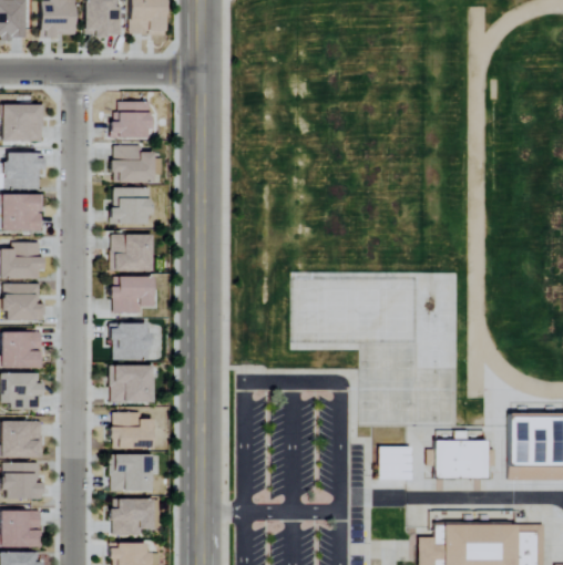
[(0,0),(0,38),(27,38),(28,0),(0,0)]
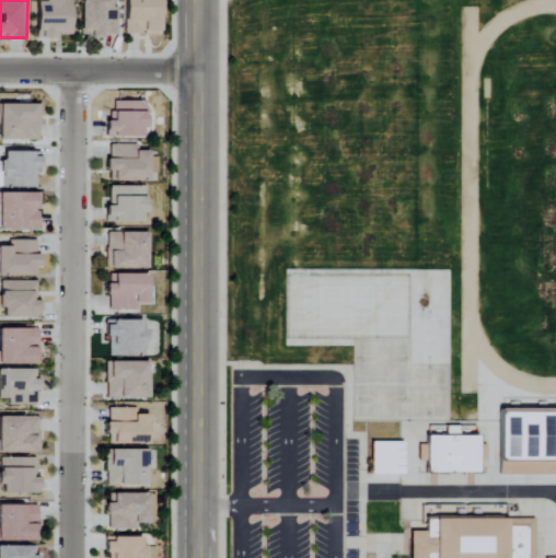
[(74,36),(76,0),(39,0),(39,35),(74,36)]
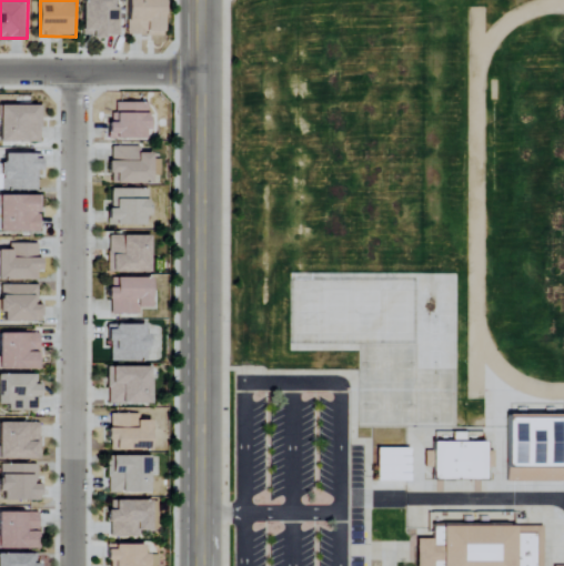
[(84,0),(86,32),(94,32),(94,36),(121,36),(121,6),(116,6),(116,0),(84,0)]
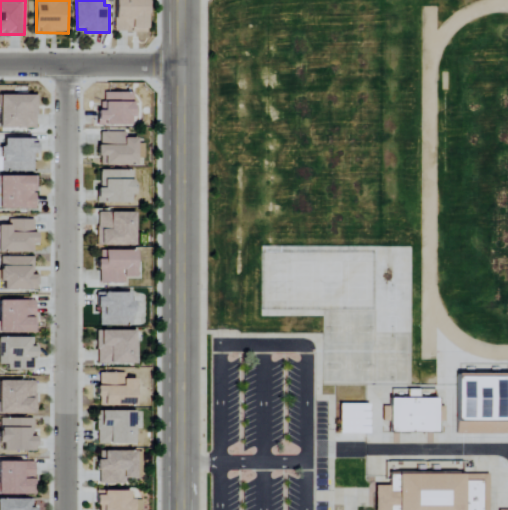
[(117,0),(117,31),(150,31),(150,0),(117,0)]
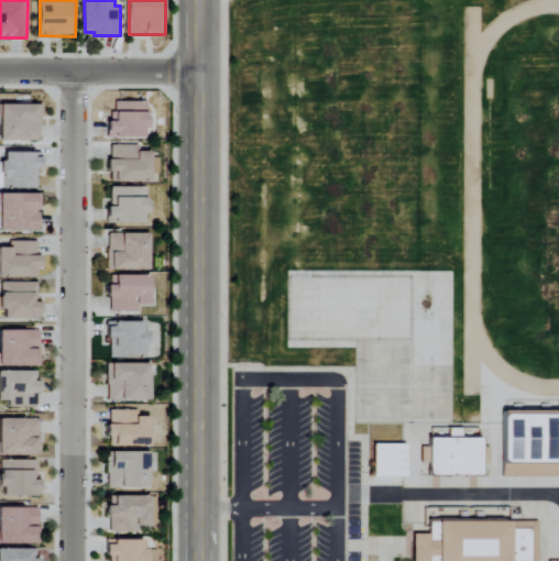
[(113,136),(149,136),(150,100),(113,100),(113,136)]
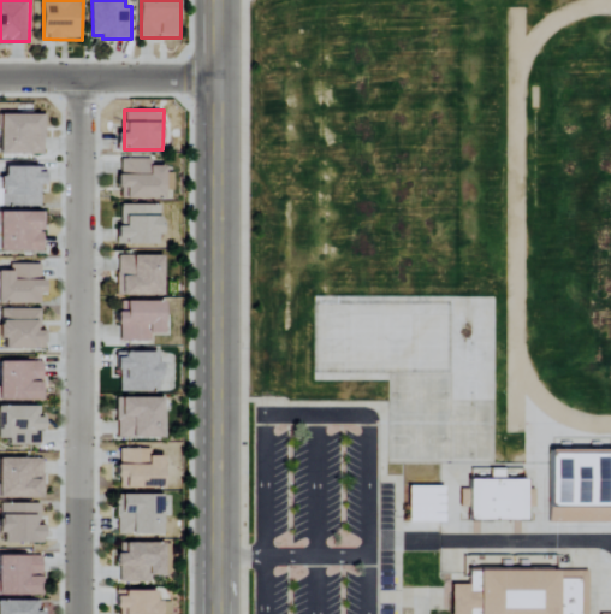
[(48,113),(4,113),(3,153),(47,153),(48,113)]
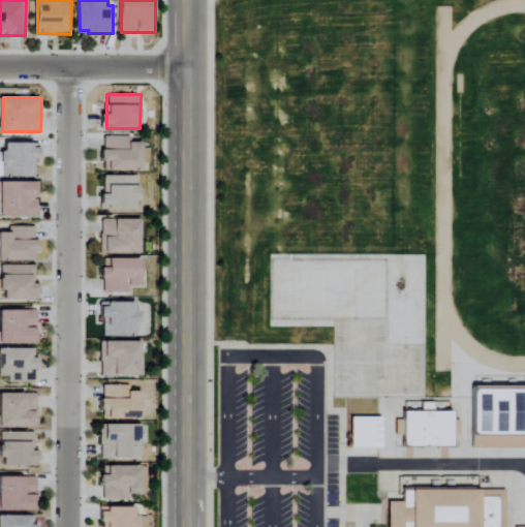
[(132,135),(105,134),(105,169),(144,169),(144,142),(132,142),(132,135)]
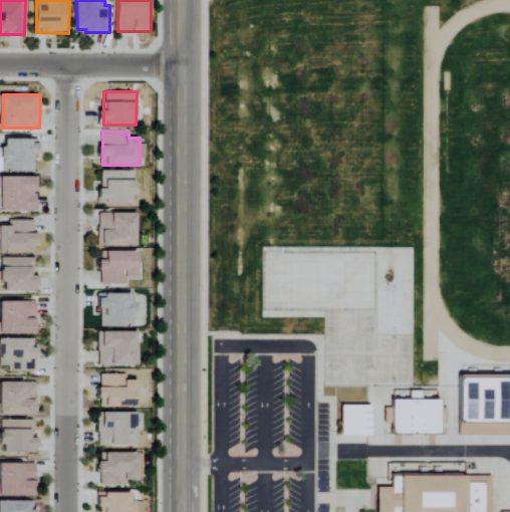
[(0,171),(38,172),(39,139),(4,138),(4,155),(0,155),(0,171)]
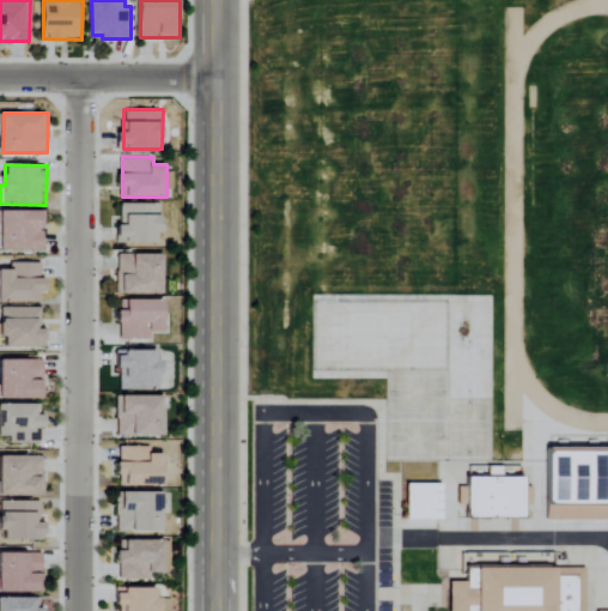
[(121,242),(162,242),(163,203),(122,203),(121,242)]
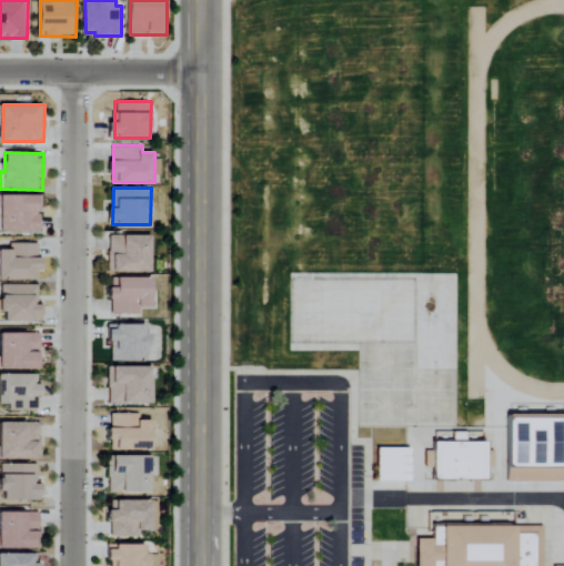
[(43,195),(0,193),(0,230),(43,231),(43,195)]
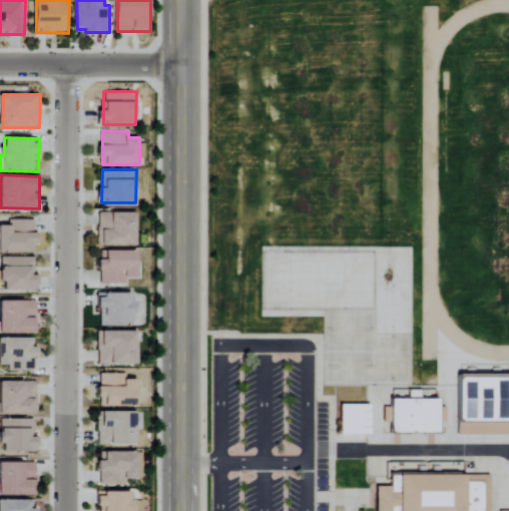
[(100,244),(138,245),(139,212),(100,211),(100,244)]
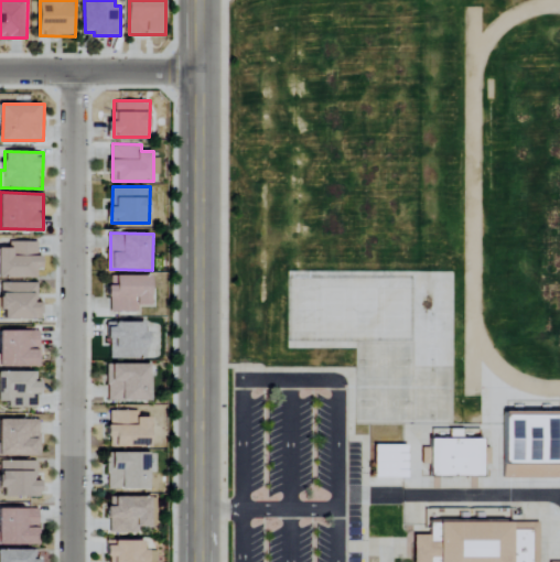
[(40,240),(12,240),(12,248),(1,248),(0,277),(43,277),(43,255),(40,254),(40,240)]
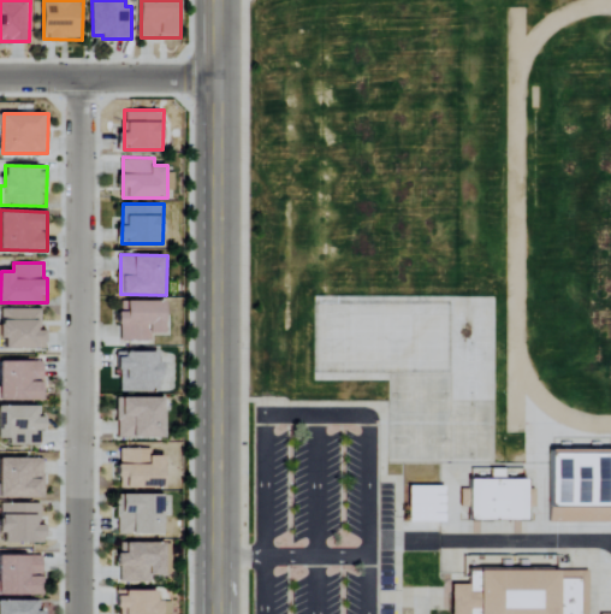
[(122,340),(154,340),(154,334),(167,334),(166,300),(129,301),(129,312),(122,312),(122,340)]
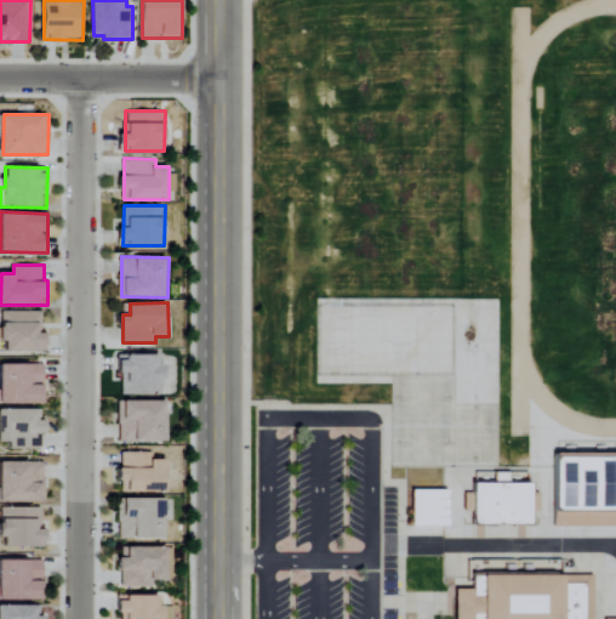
[(44,310),(4,311),(5,327),(0,325),(0,339),(7,340),(7,351),(49,351),(49,333),(44,333),(44,310)]
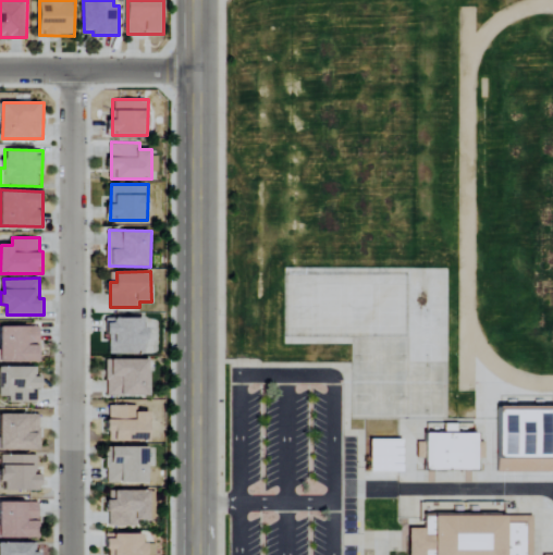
[(147,318),(110,318),(110,354),(147,353),(147,318)]
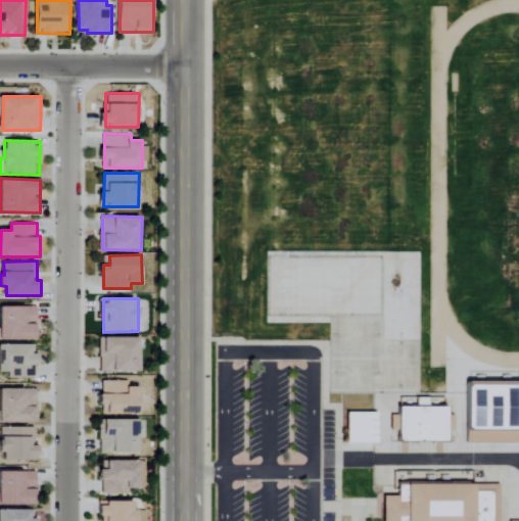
[(2,339),(40,339),(39,305),(1,305),(2,339)]
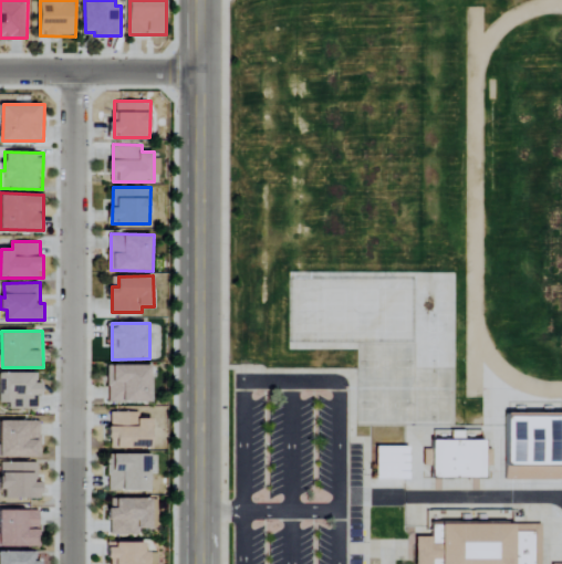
[(110,400),(152,401),(153,365),(111,364),(110,400)]
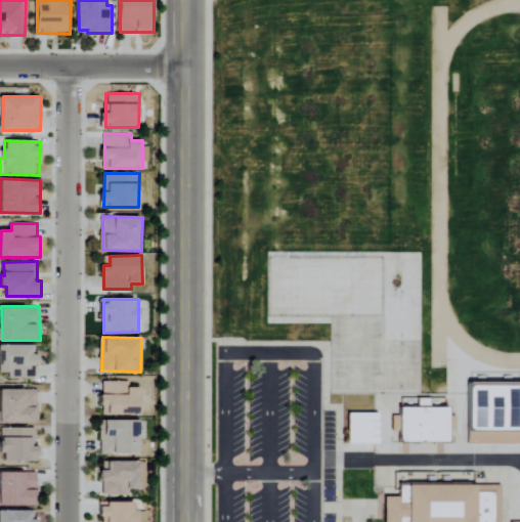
[(39,345),(0,345),(0,366),(0,372),(11,373),(10,377),(38,378),(39,345)]
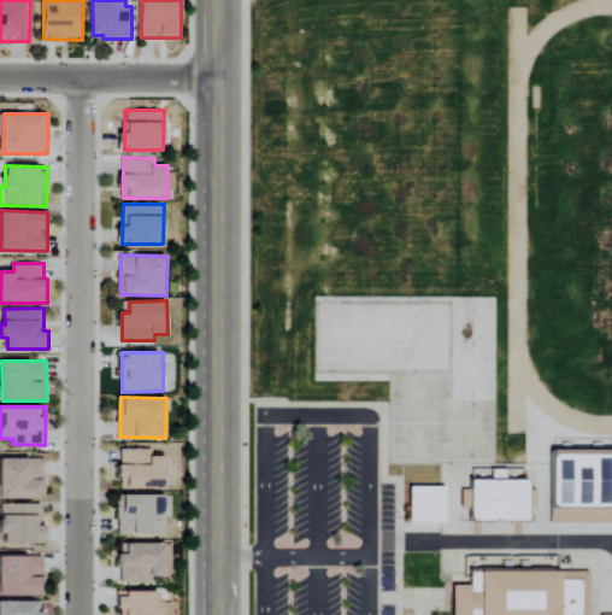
[(611,447),(553,447),(553,520),(611,520),(611,447)]
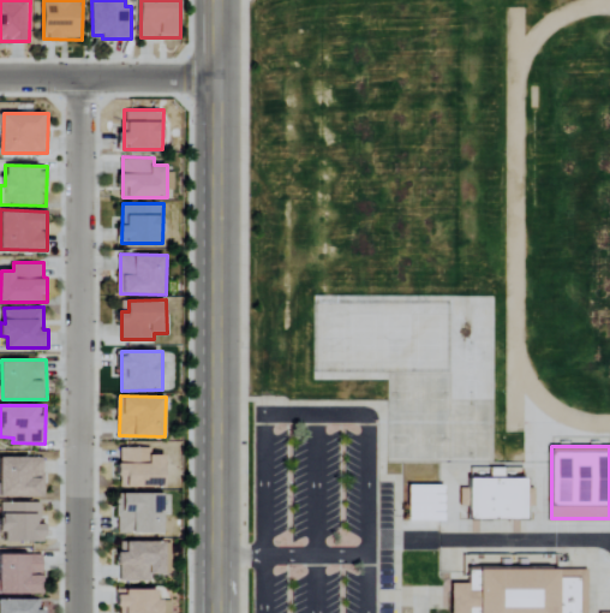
[(166,454),(153,454),(153,447),(121,447),(121,486),(166,487),(166,454)]
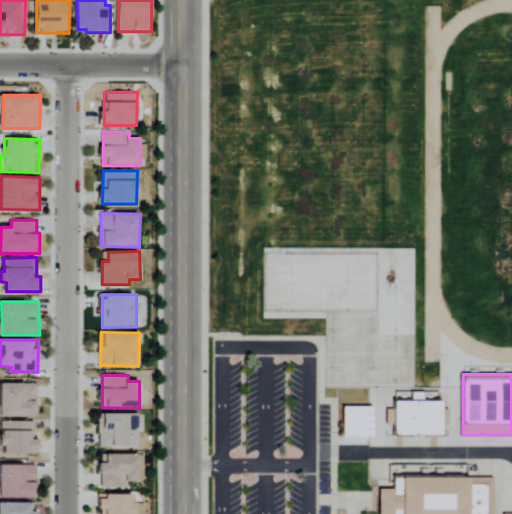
[(38,382),(1,383),(2,416),(39,416),(38,382)]
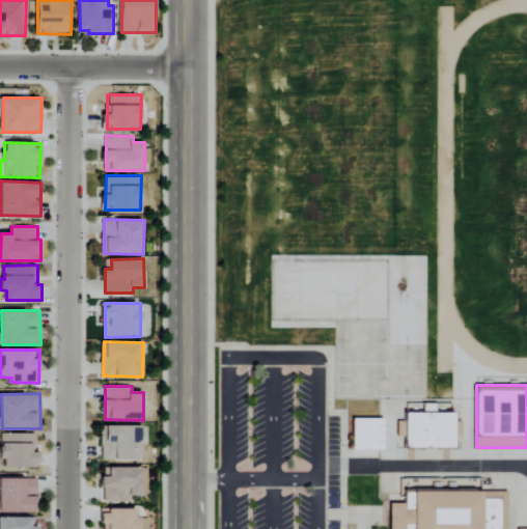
[(409,400),(413,400),(414,401),(421,401),(423,400),(424,400),(448,401),(449,401),(451,402),(451,401),(454,401),(454,410),(456,410),(456,418),(464,418),(464,435),(456,435),(456,446),(407,447),(407,435),(399,436),(399,418),(407,418),(407,410),(409,410),(409,400)]
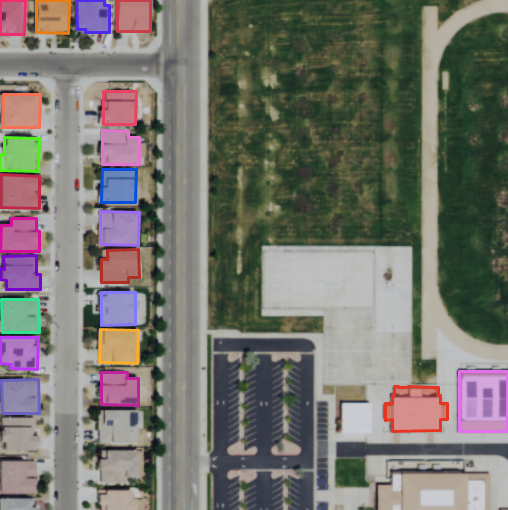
[(341,400),(341,430),(368,430),(368,401),(341,400)]
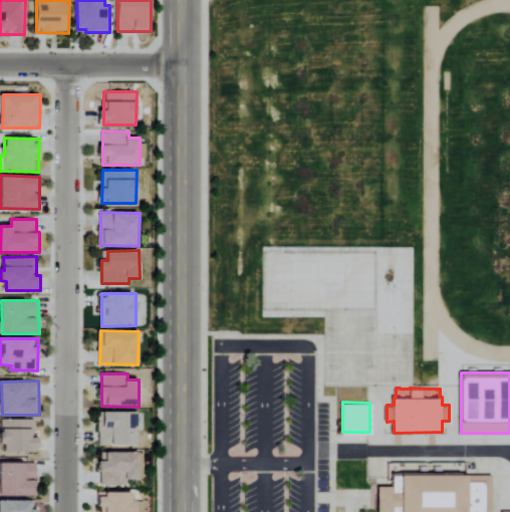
[(139,413),(100,412),(99,445),(138,446),(139,413)]
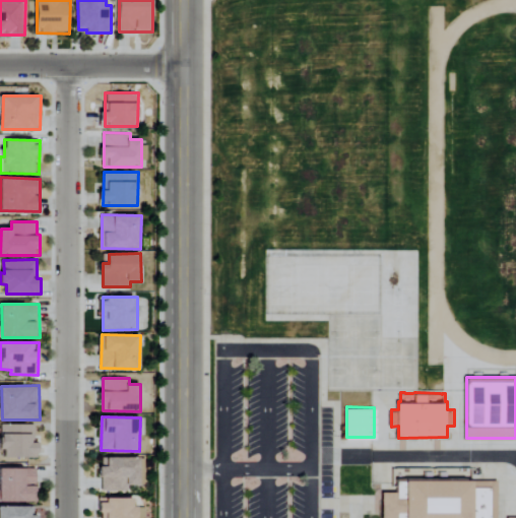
[(37,424),(3,424),(4,458),(40,458),(40,443),(37,443),(37,424)]
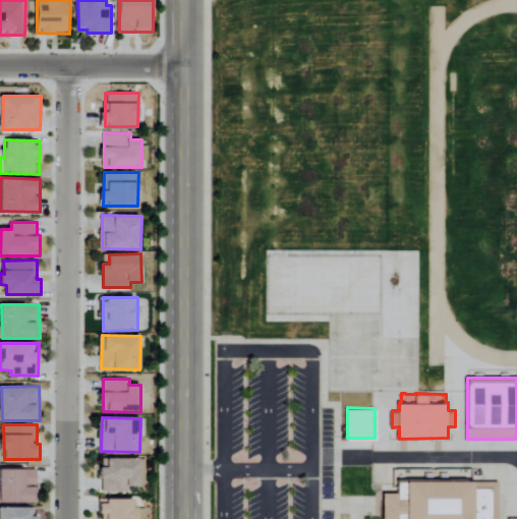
[(147,485),(147,459),(104,458),(103,491),(129,491),(129,485),(147,485)]
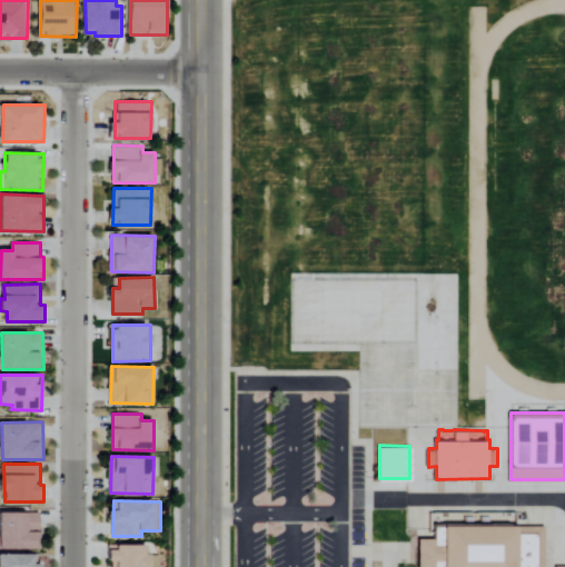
[(546,566),(546,524),(518,524),(518,517),(529,517),(529,510),(432,510),(432,530),(436,530),(436,537),(420,537),(420,566),(546,566)]
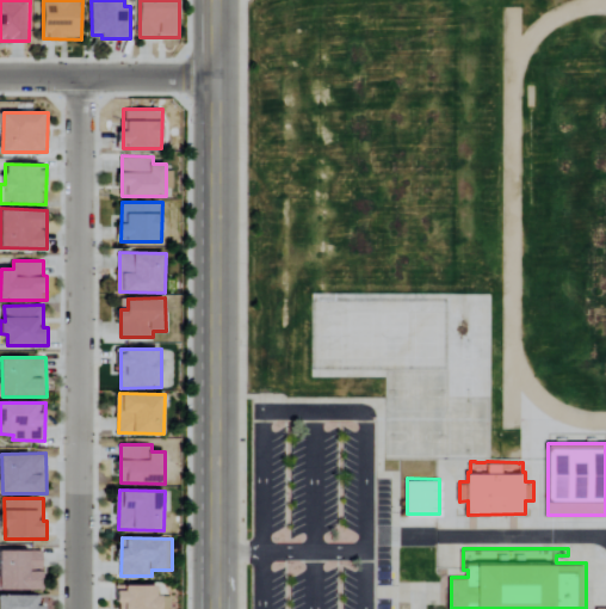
[(0,552),(1,591),(47,590),(47,572),(44,572),(44,551),(0,552)]
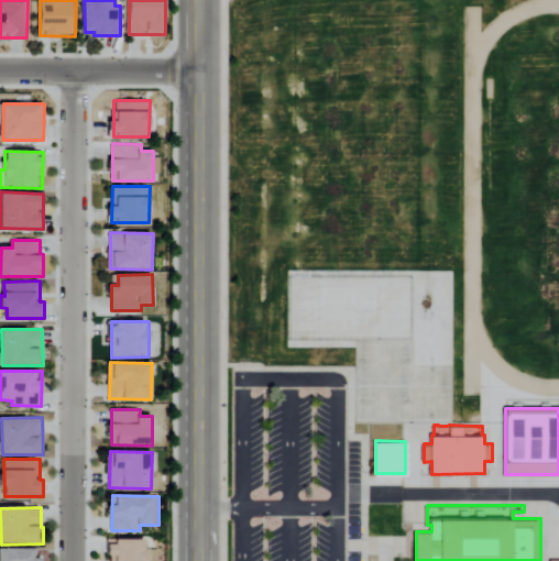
[(145,539),(110,539),(110,560),(159,560),(159,548),(145,548),(145,539)]
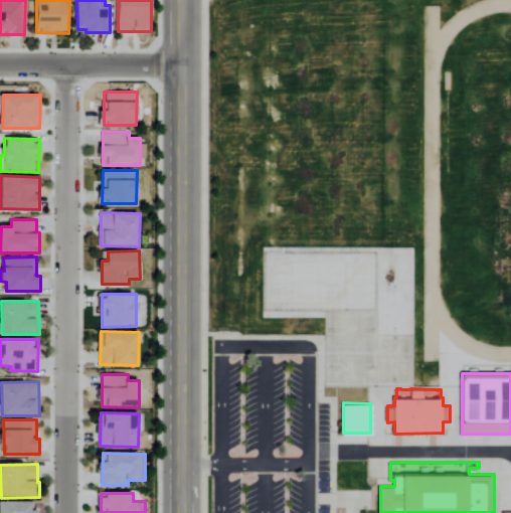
[(35,502),(0,501),(0,512),(37,512),(37,511),(34,511),(35,502)]
